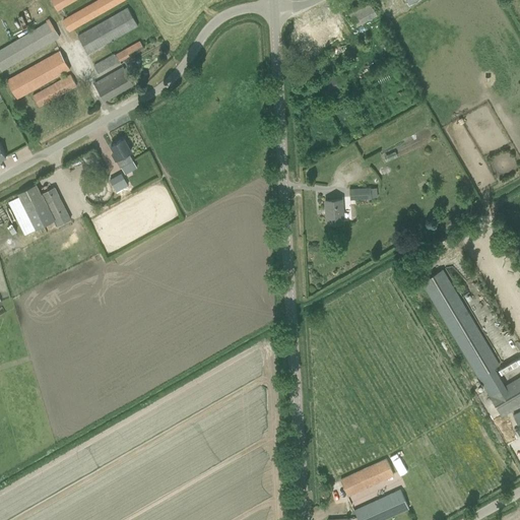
[(51,0),(58,11),(76,0),(51,0)]
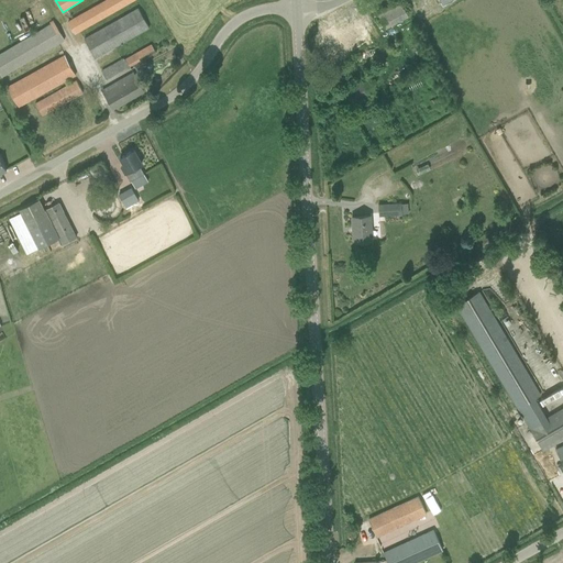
[(103,0),(68,21),(76,34),(135,0),(103,0)]
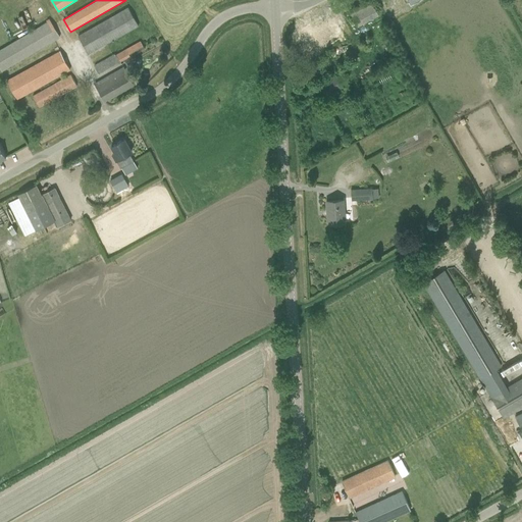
[(373,1),(351,12),(358,27),(380,15),(373,1)]
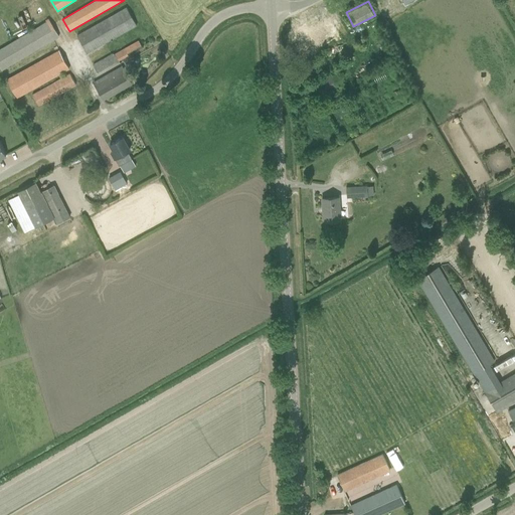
[(127,6),(77,34),(88,53),(137,25),(127,6)]
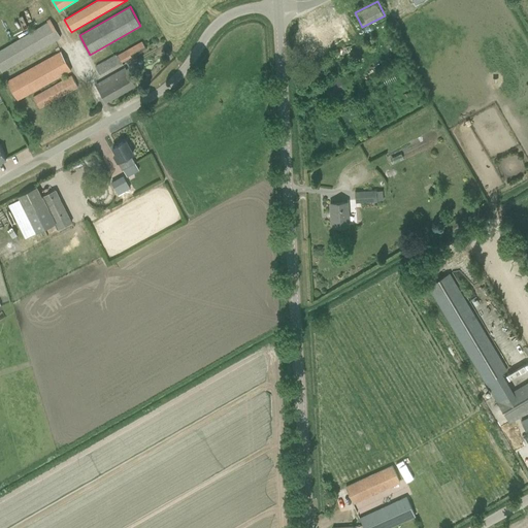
[(47,22),(0,50),(0,68),(2,72),(61,38),(50,19),(46,20),(47,22)]
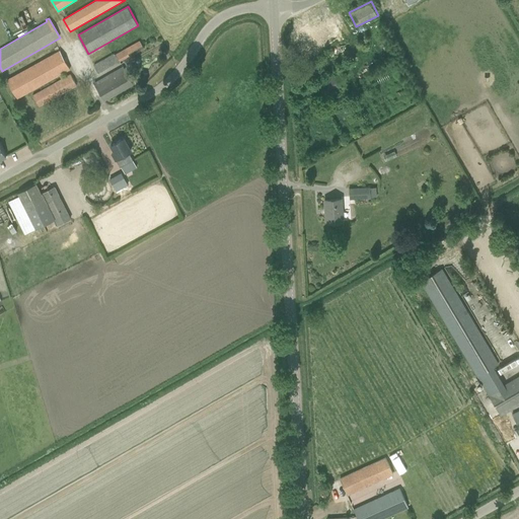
[(296,31),(303,52),(338,40),(334,28),(337,27),(334,18),(296,31)]
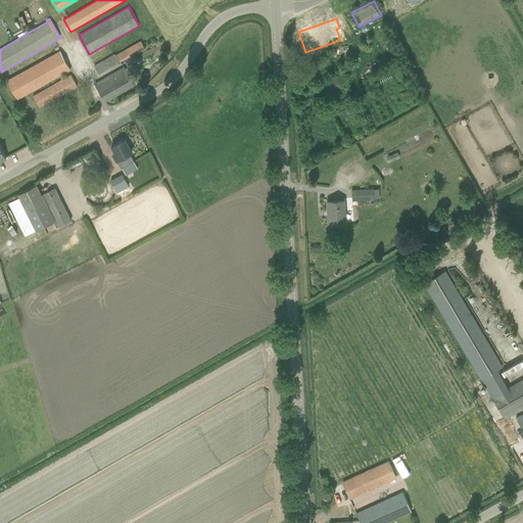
[(140,41),(126,49),(129,54),(143,46),(140,41)]
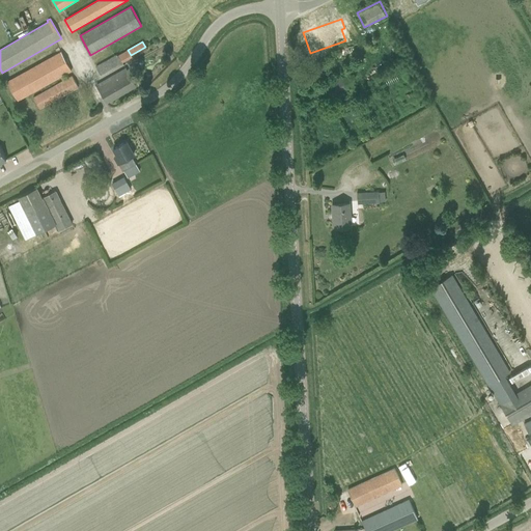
[(18,101),(72,71),(61,52),(7,82),(18,101)]
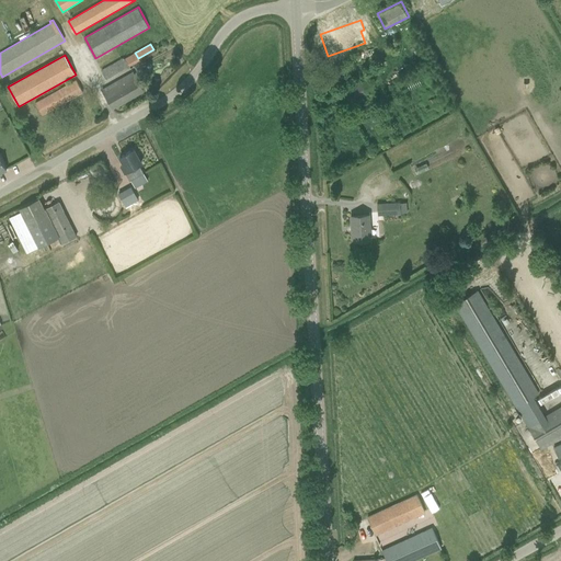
[(106,79),(129,66),(128,64),(125,59),(125,58),(101,71),(106,79)]
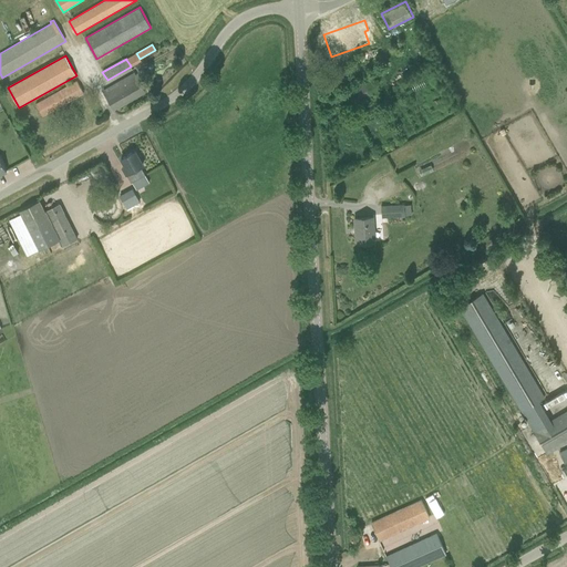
[(145,92),(135,74),(122,81),(103,92),(114,110),(145,92)]
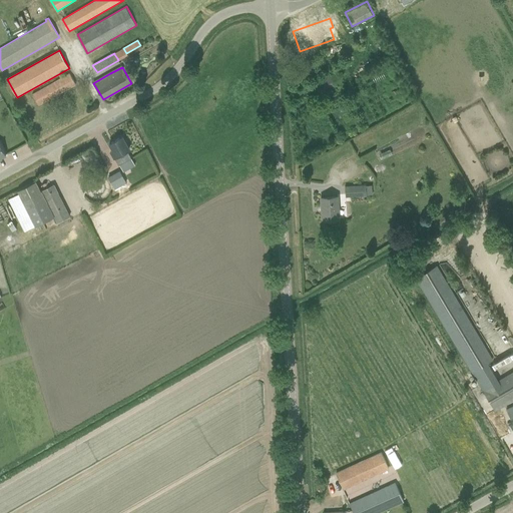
[(75,84),(69,73),(32,94),(38,105),(75,84)]
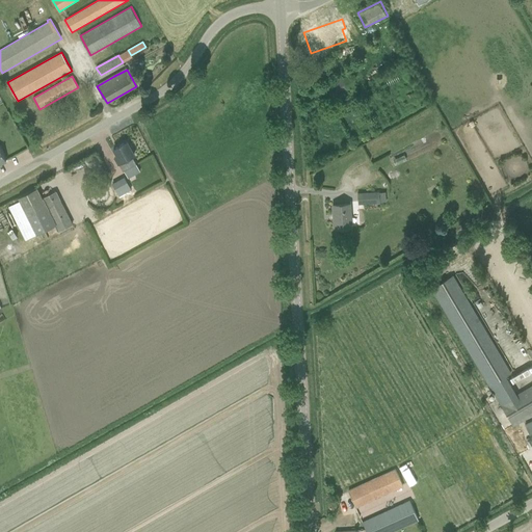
[(411,94),(408,95),(408,94),(403,96),(406,103),(415,100),(411,94)]
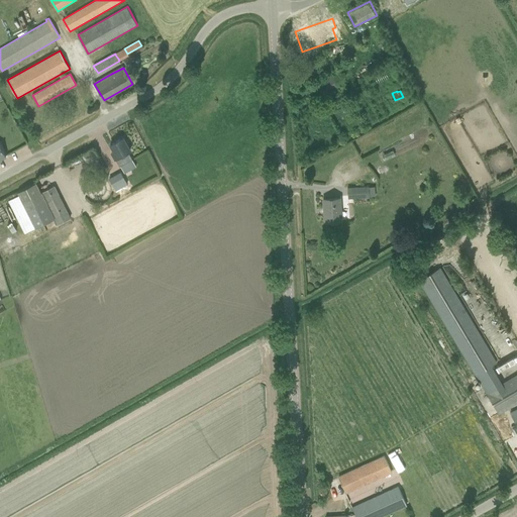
[(320,114),(328,110),(324,103),(317,107),(320,114)]
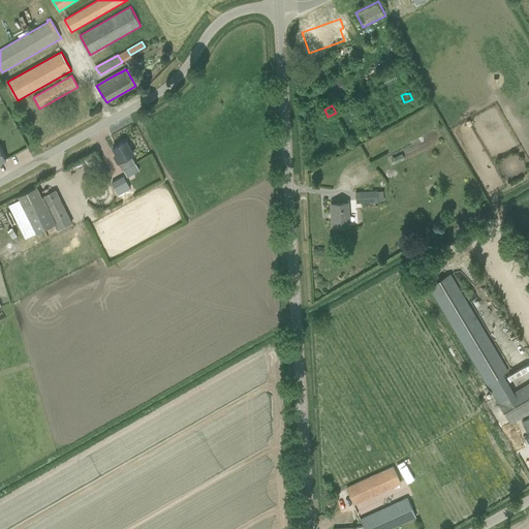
[(117,155),(114,156),(122,170),(136,162),(131,155),(133,154),(125,141),(113,148),(117,155)]
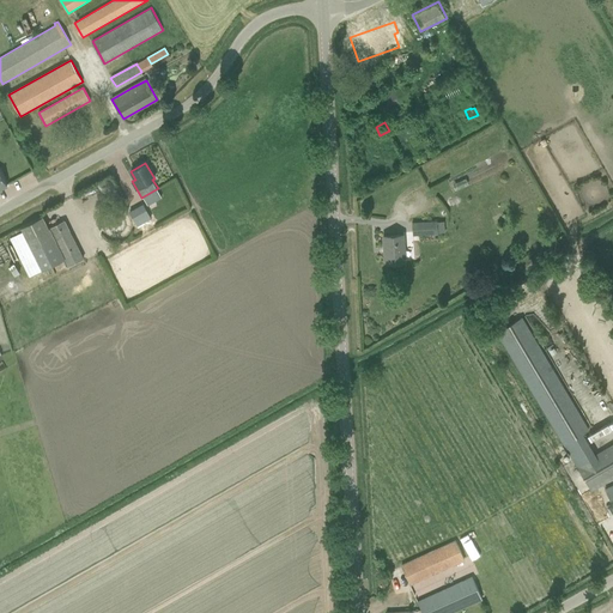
[(83,260),(70,231),(64,220),(49,228),(65,259),(68,267),(83,260)]
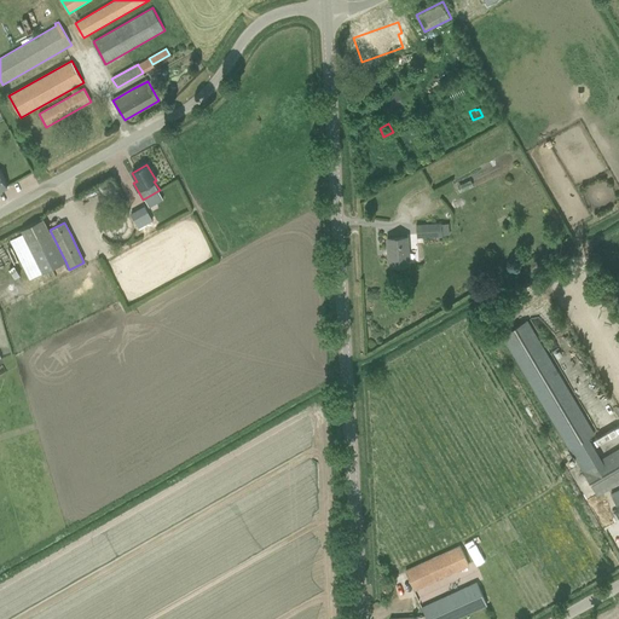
[(453,224),(441,224),(416,225),(417,238),(443,236),(443,235),(453,235),(453,224)]
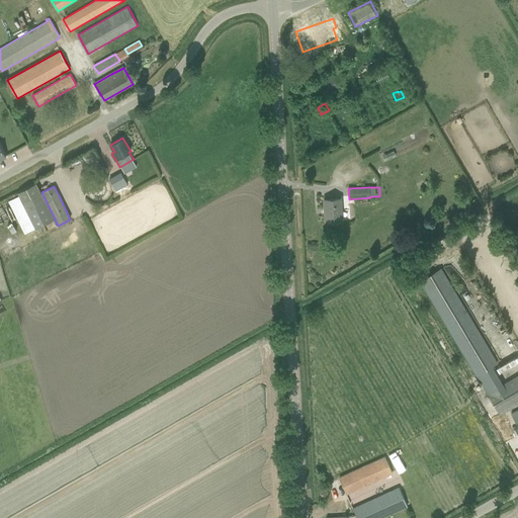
[(55,219),(41,192),(23,201),(36,228),(55,219)]
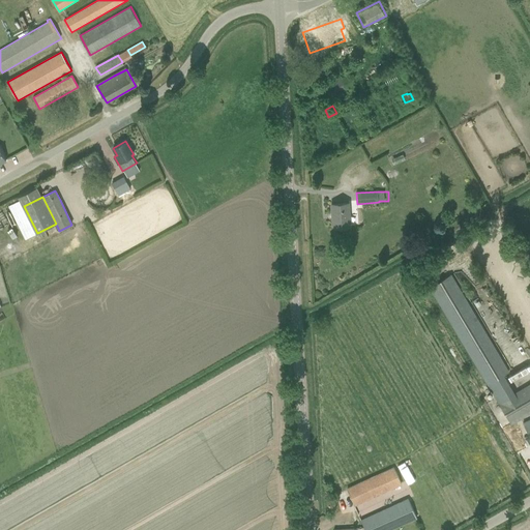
[(348,203),(331,204),(333,228),(349,227),(348,203)]
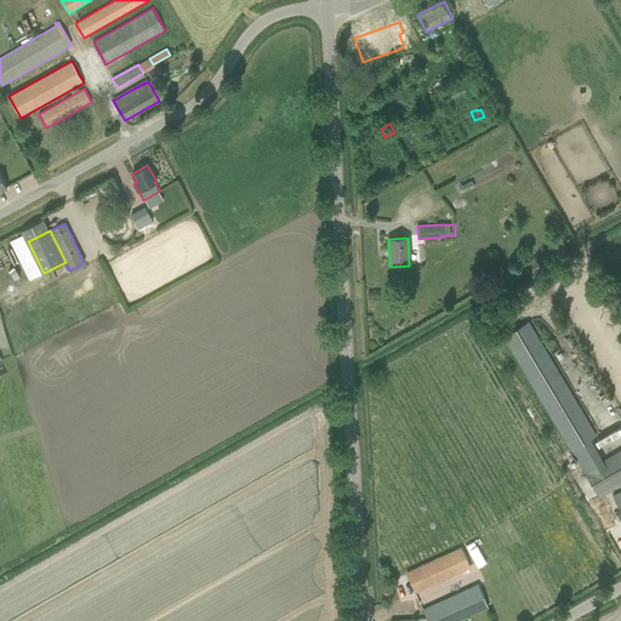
[(503,337),(570,451),(596,437),(529,323),(503,337)]
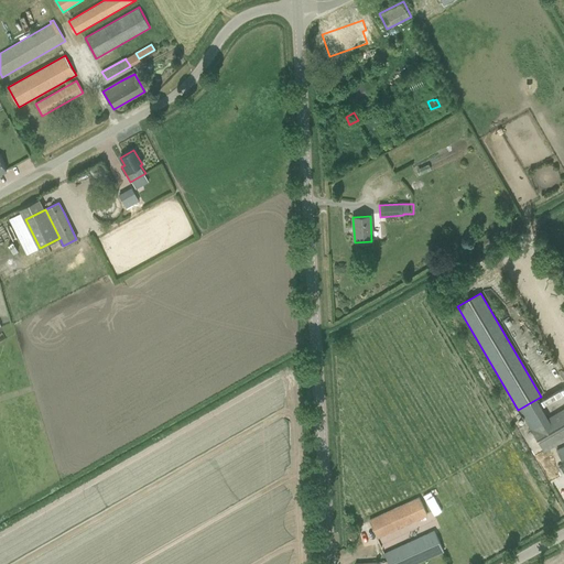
[(563,410),(563,409),(548,419),(529,429),(543,453),(563,441),(563,410)]
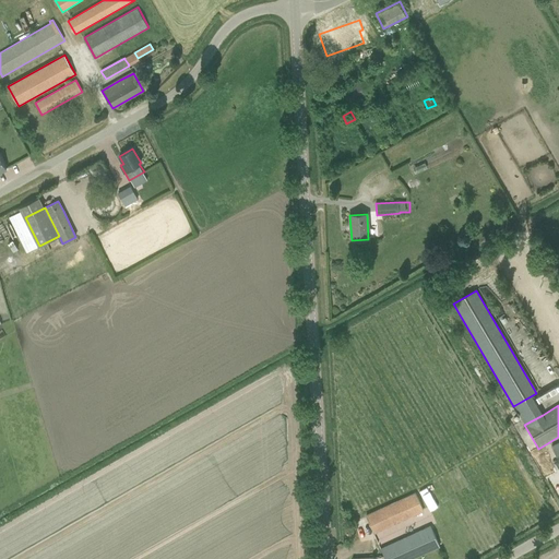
[(373,533),(424,510),(416,494),(366,516),(373,533)]
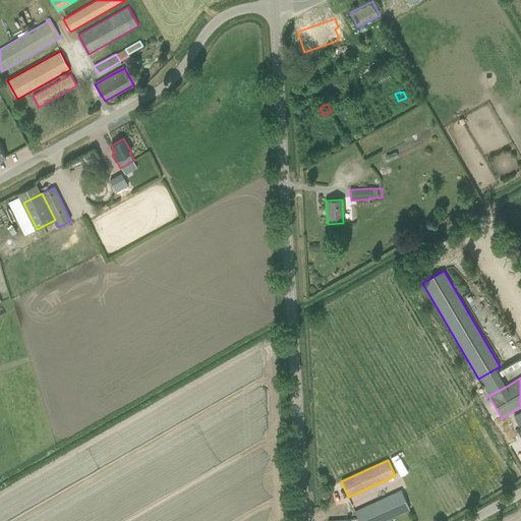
[(409,509),(401,489),(390,495),(363,507),(354,511),(358,520),(383,520),(386,520),(387,520),(387,519),(392,517),(393,517),(398,515),(399,515),(398,514),(403,512),(404,512),(409,509)]
